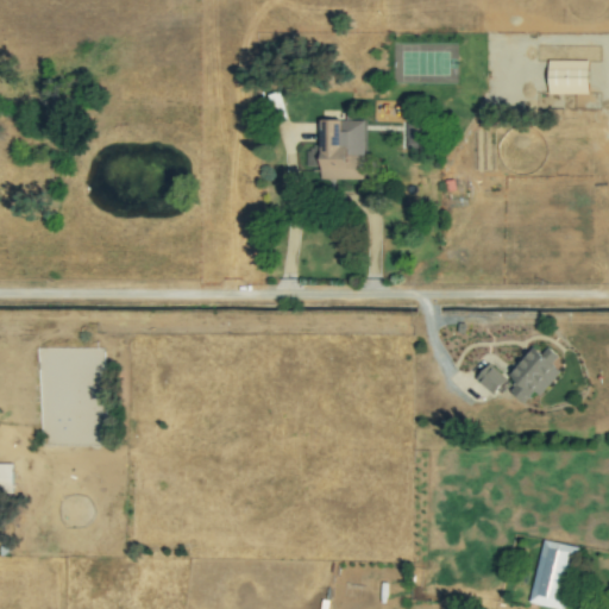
[(364,121),(321,120),(320,179),(363,180),(364,121)]
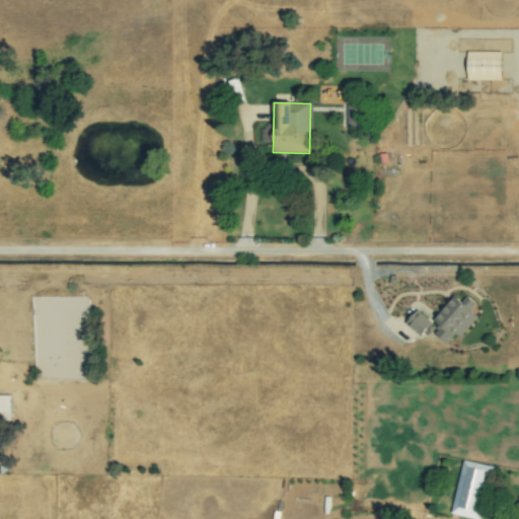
[(361,128),(361,118),(346,117),(346,127),(361,128)]
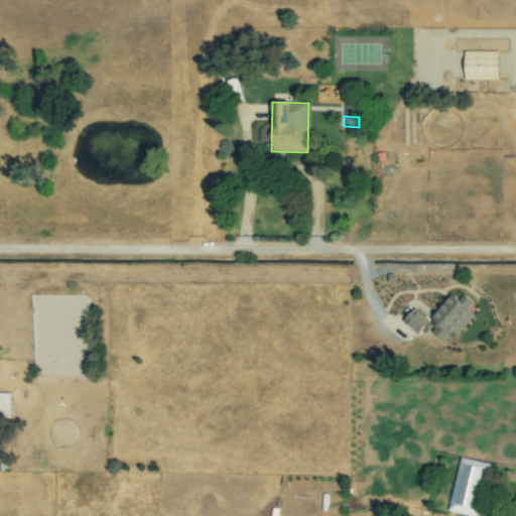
[(443,342),(452,332),(457,336),(475,314),(467,308),(473,301),(464,294),(460,300),(452,293),(431,318),(437,324),(431,331),(443,342)]
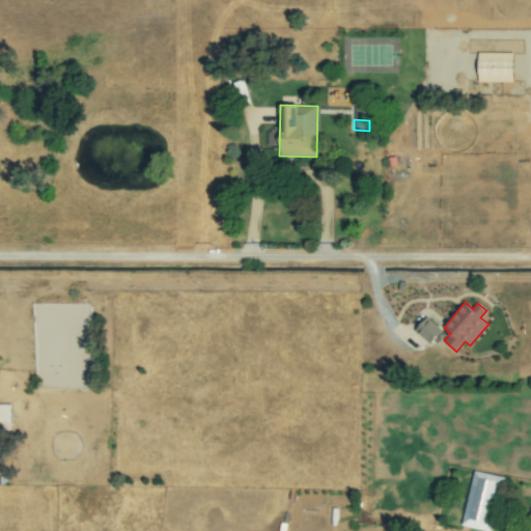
[(430,344),(442,330),(426,316),(415,331),(430,344)]
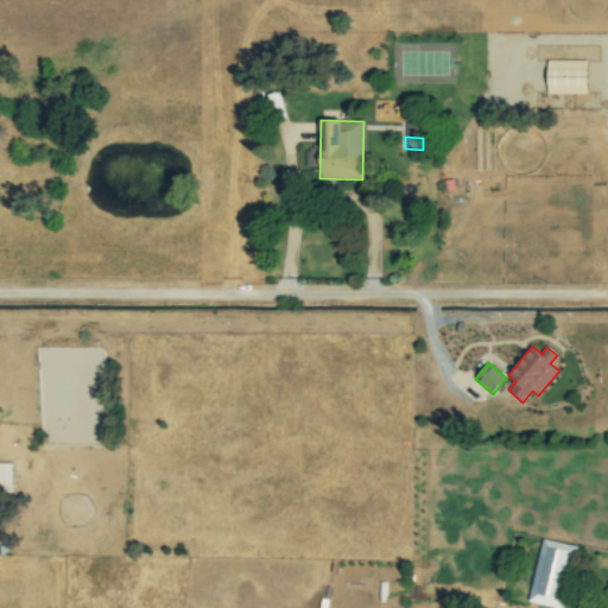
[(0,491),(12,491),(12,463),(0,463),(0,491)]
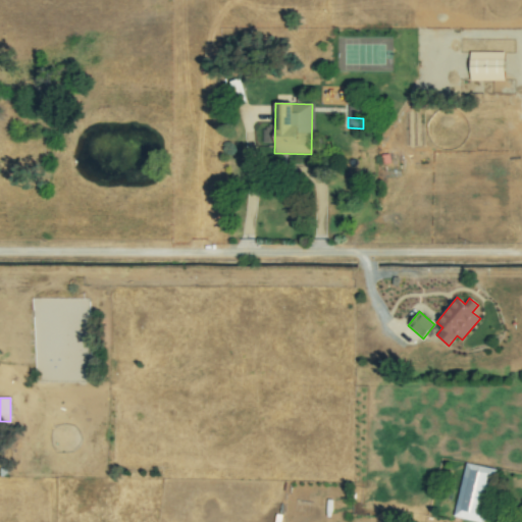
[(454,517),(476,521),(481,521),(493,469),(465,463),(454,517)]
